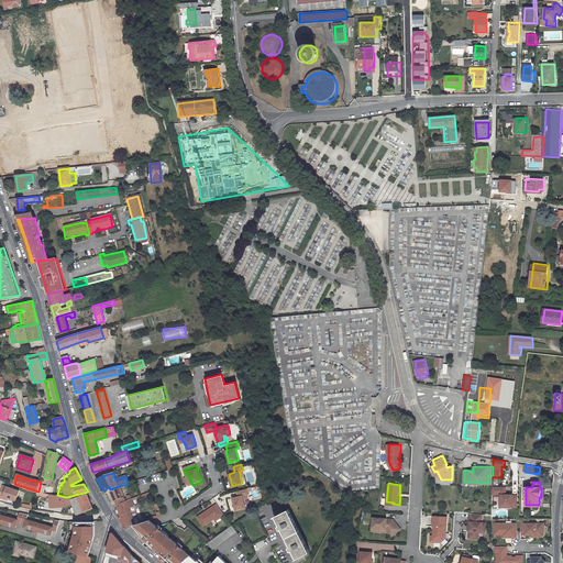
[(0,490),(0,497),(3,498),(4,496),(9,498),(17,500),(20,490),(2,485),(0,490)]
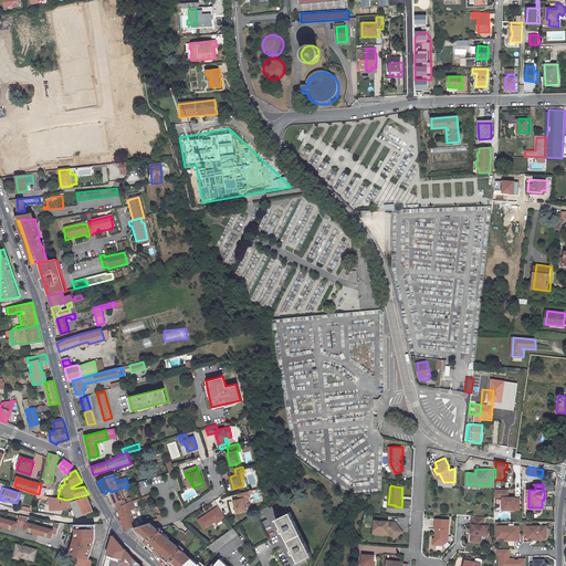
[(494,489),(494,498),(501,498),(501,510),(520,510),(520,498),(514,498),(514,496),(509,496),(509,490),(494,489)]
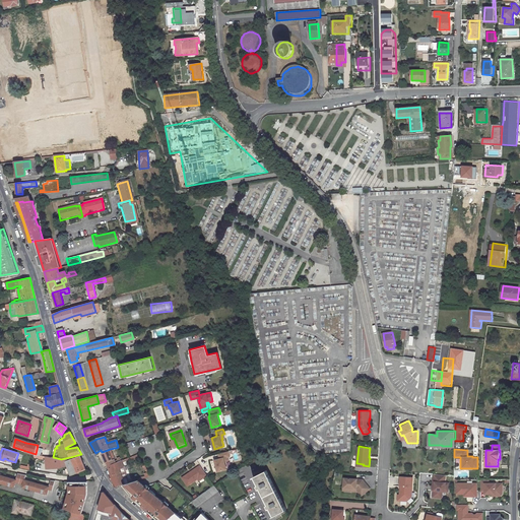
[(108,451),(103,453),(106,463),(107,463),(108,467),(116,463),(112,454),(110,455),(108,451)]
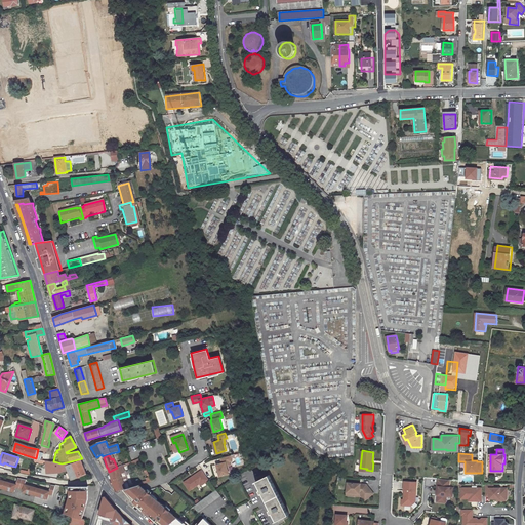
[(235,461),(233,456),(224,459),(225,465),(219,467),(223,478),(232,475),(230,468),(231,467),(230,463),(233,462),(235,461)]
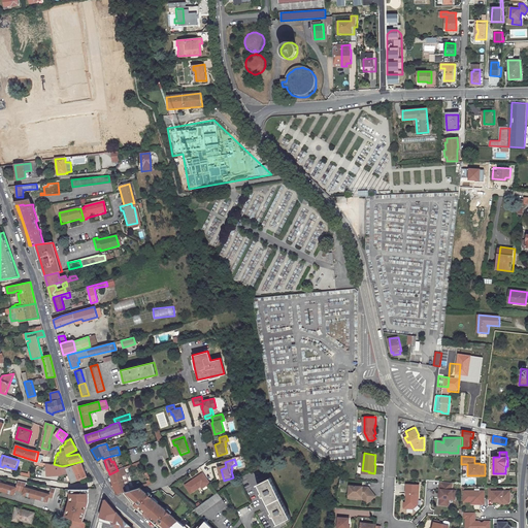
[(54,464),(52,464),(46,463),(47,475),(61,474),(68,473),(73,483),(87,476),(81,463),(72,466),(71,464),(62,466),(54,464)]
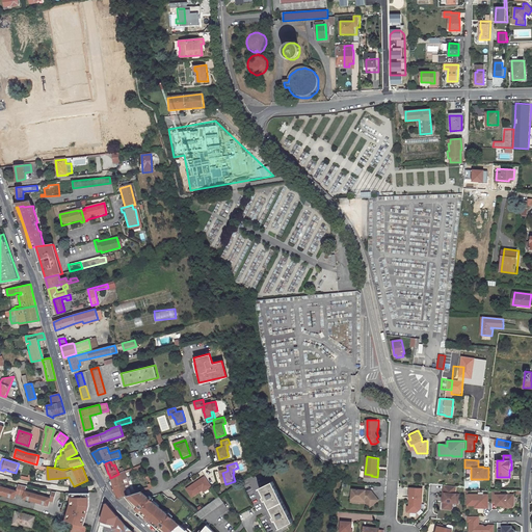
[(127,496),(122,480),(126,479),(124,472),(118,474),(110,478),(117,499),(124,497),(127,496)]
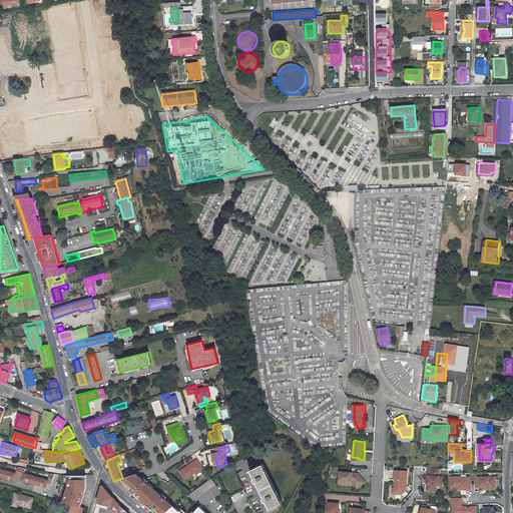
[(206,469),(199,459),(182,472),(187,480),(197,473),(201,470),(202,472),(206,469)]
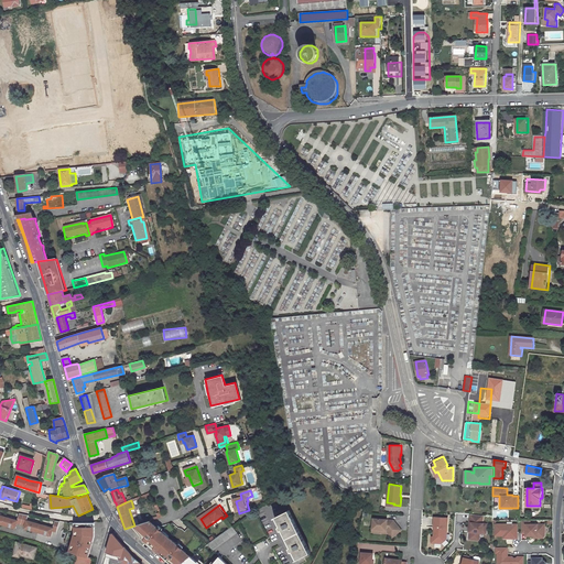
[(289,512),(275,520),(300,562),(313,553),(289,512)]
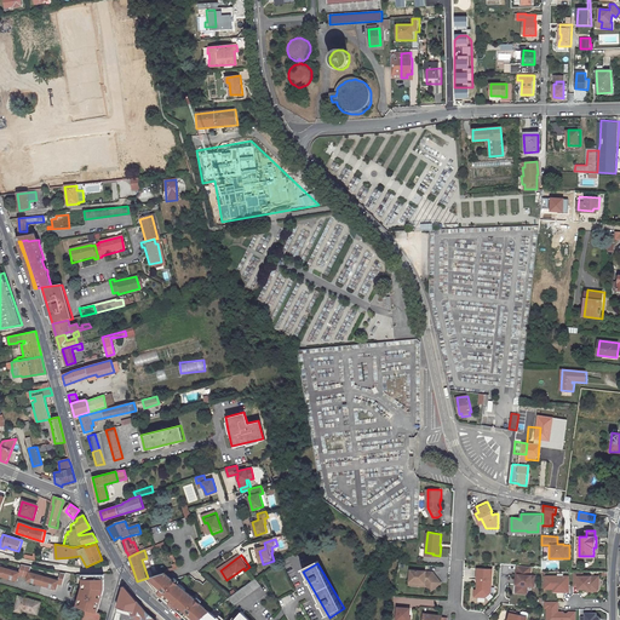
[(19,572),(5,568),(3,577),(17,581),(19,574),(23,575),(27,564),(22,564),(19,572)]
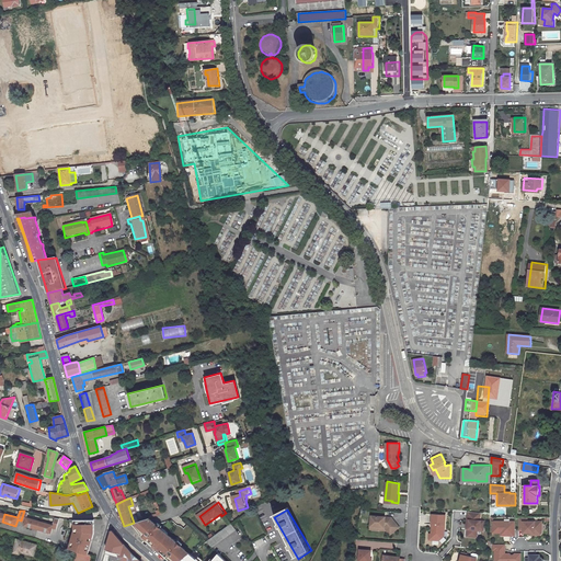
[(29,512),(24,511),(21,521),(25,522),(24,525),(38,528),(41,521),(27,517),(29,512)]
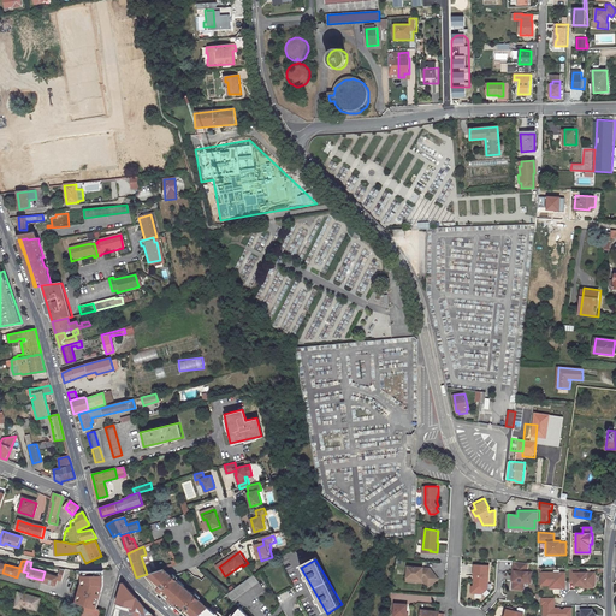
[(528,563),(515,562),(514,575),(515,575),(515,581),(514,588),(525,590),(525,581),(527,582),(528,578),(532,578),(533,572),(528,572),(528,563)]
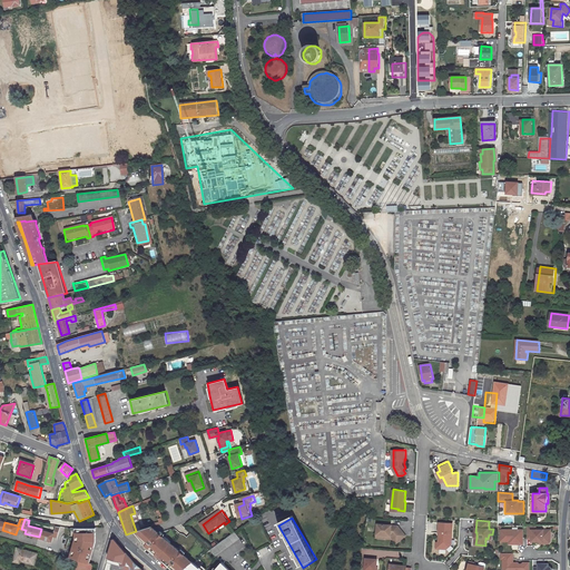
[(453,523),(440,522),(439,532),(441,532),(440,541),(440,542),(442,544),(446,544),(449,543),(449,539),(452,539),(453,523)]
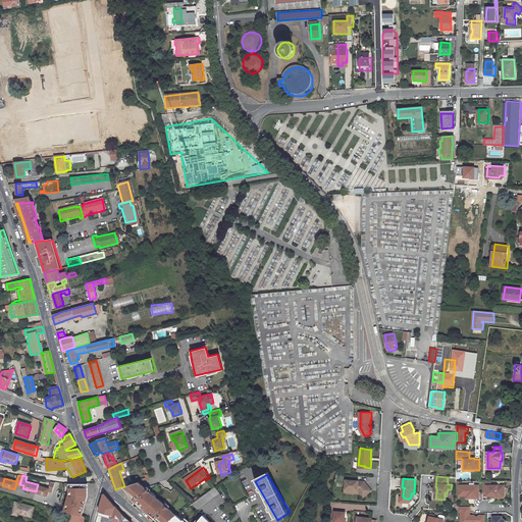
[(358,480),(346,479),(345,488),(358,489),(360,492),(364,497),(372,489),(364,480),(361,480),(361,481),(358,481),(358,480)]
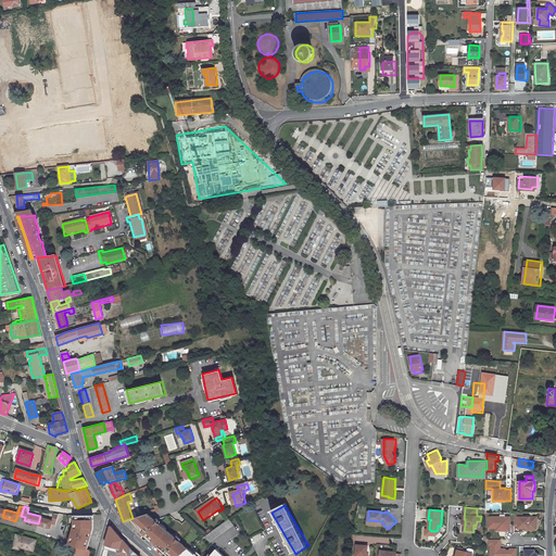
[(53,520),(40,516),(38,523),(51,528),(52,522),(57,523),(59,514),(55,513),(53,520)]
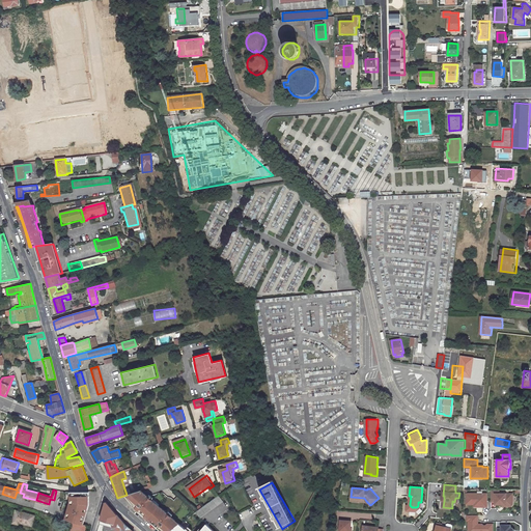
[(513,504),(513,490),(492,490),(492,502),(496,502),(496,504),(503,504),(506,504),(508,506),(511,506),(513,504)]
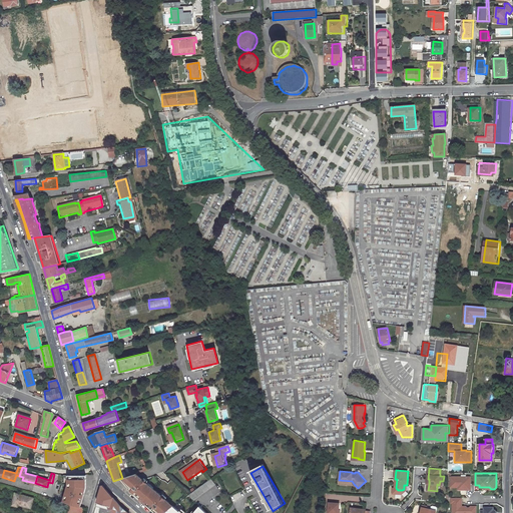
[(139,477),(135,474),(122,478),(119,479),(123,483),(137,496),(153,488),(139,477)]
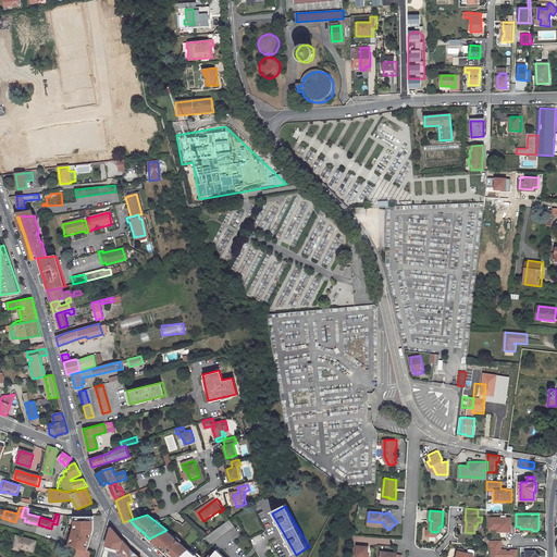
[(94,517),(76,516),(76,522),(75,522),(75,527),(72,539),(73,539),(71,545),(77,547),(87,551),(94,530),(94,517)]
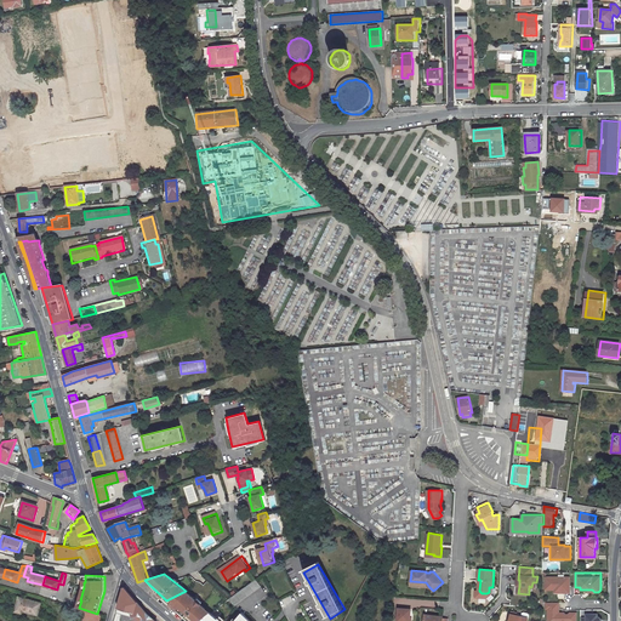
[(558,593),(570,592),(570,577),(546,577),(546,590),(554,590),(558,590),(558,593)]
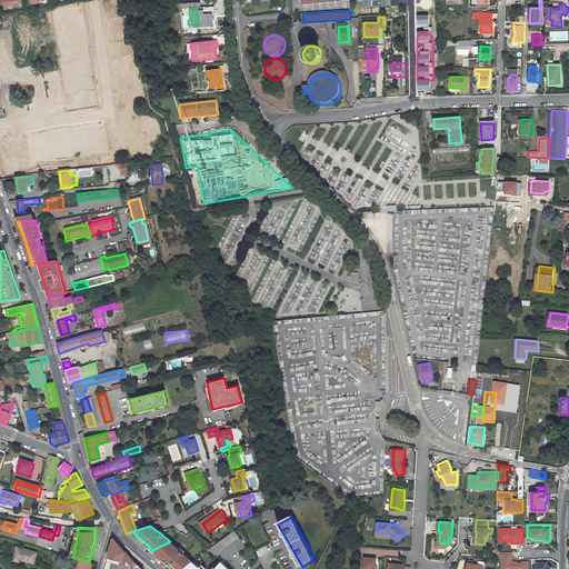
[(237,531),(210,550),(216,556),(241,538),(237,531)]
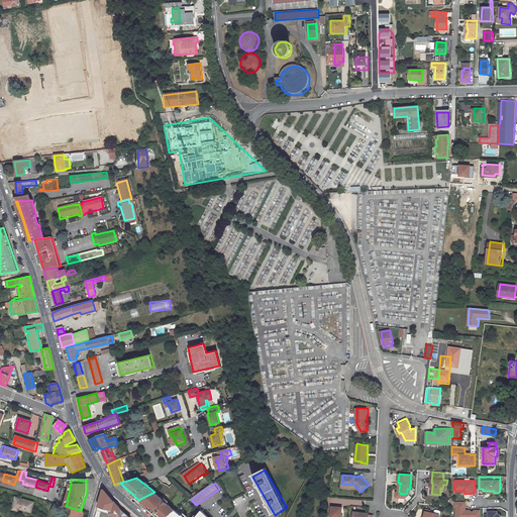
[(129,516),(123,511),(103,489),(95,516),(129,516)]
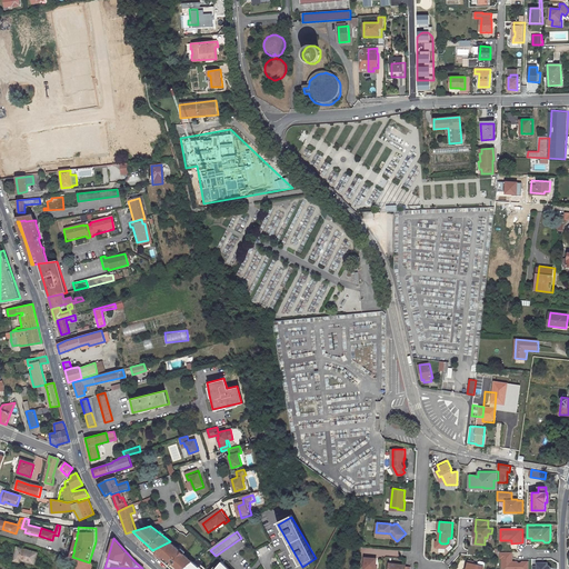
[(450,543),(451,538),(448,538),(448,542),(446,543),(441,543),(439,541),(439,540),(437,540),(436,547),(446,547),(450,543)]
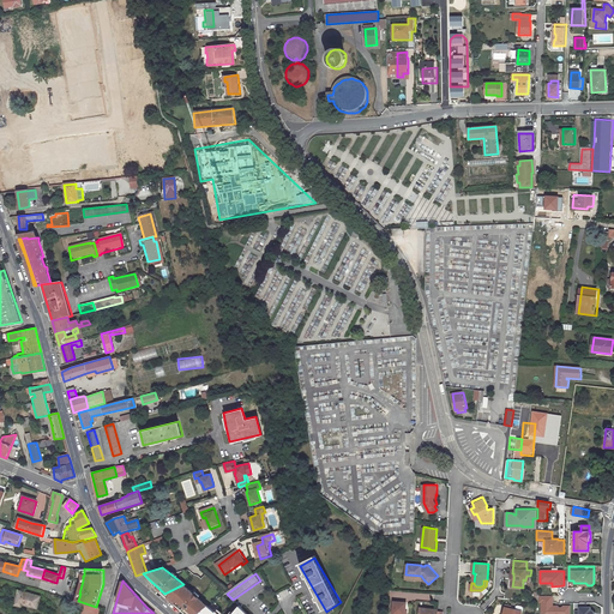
[(184,584),(164,594),(180,607),(181,606),(188,613),(187,613),(198,613),(199,613),(208,608),(198,601),(200,599),(184,584)]
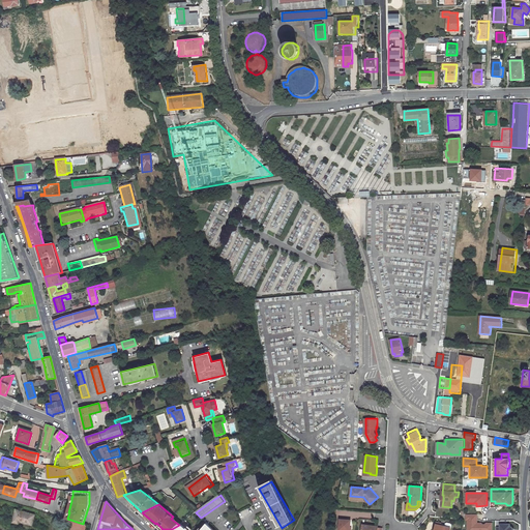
[(32,525),(35,514),(17,509),(15,516),(10,514),(9,520),(13,521),(13,522),(19,523),(19,521),(32,525)]
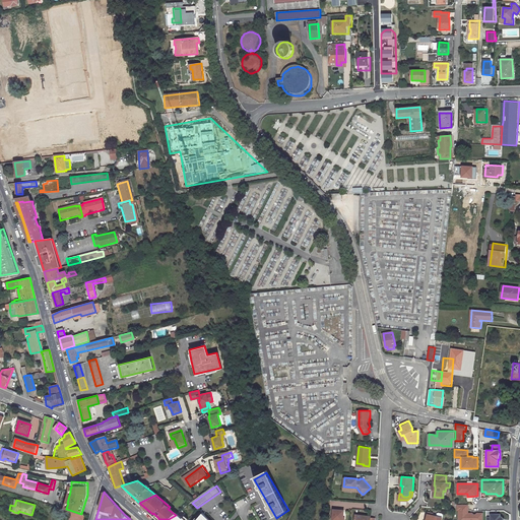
[(483,519),(483,513),(478,513),(476,515),(474,515),(473,513),(471,513),(470,515),(469,515),(469,505),(458,505),(458,510),(460,510),(460,519),(461,519),(483,519)]
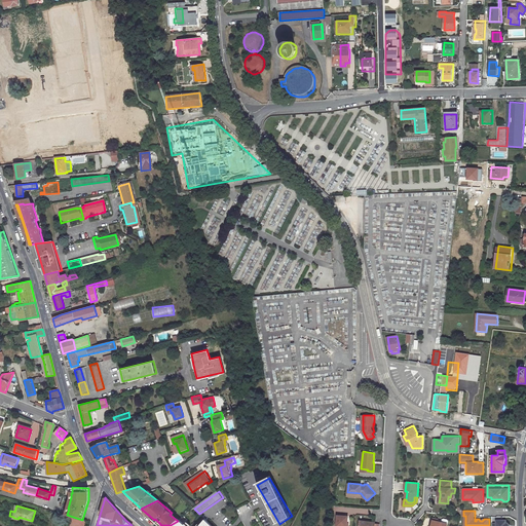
[(346,525),(348,515),(338,514),(336,525),(346,525)]
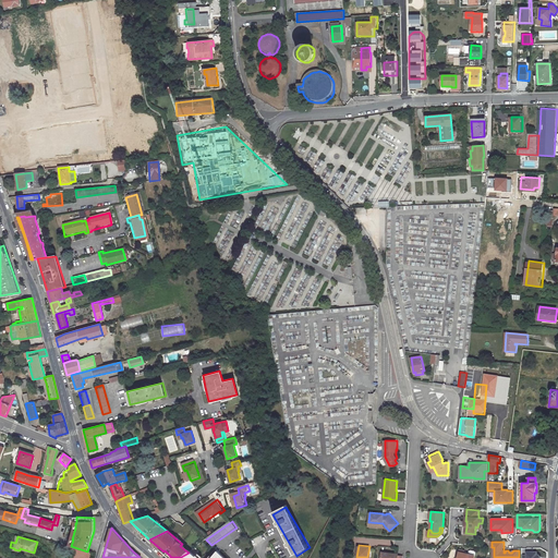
[(88,557),(91,553),(87,552),(77,548),(73,557),(88,557)]
